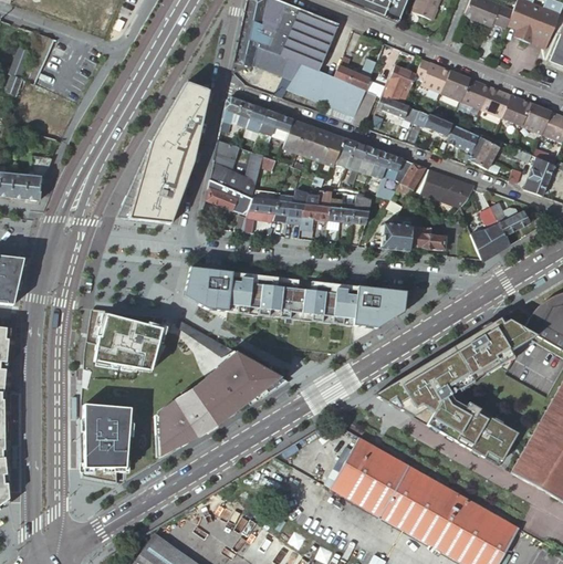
[(248,0),(233,70),(239,72),(249,69),(250,65),(256,66),(260,45),(269,48),(264,59),(267,60),(267,63),(272,65),(274,63),(295,73),(302,63),(321,71),(340,24),(279,0),(248,0)]
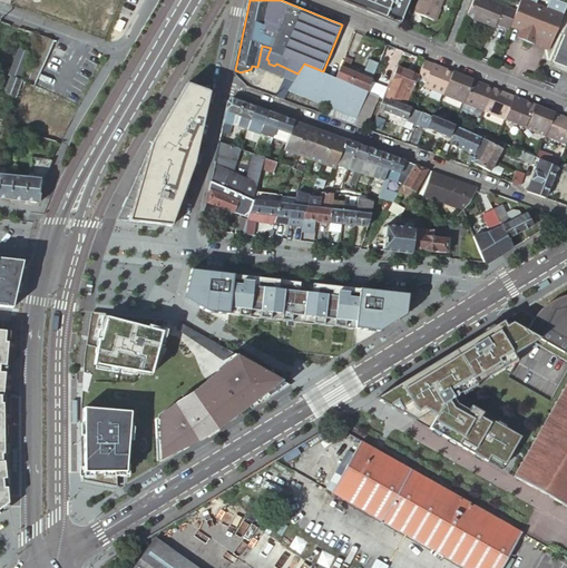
[(346,0),(400,22),(408,0),(346,0)]
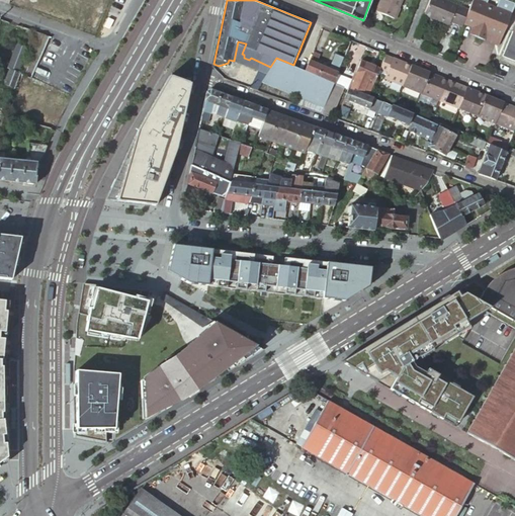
[(376,0),(373,8),(393,15),(397,6),(395,5),(397,0),(376,0)]
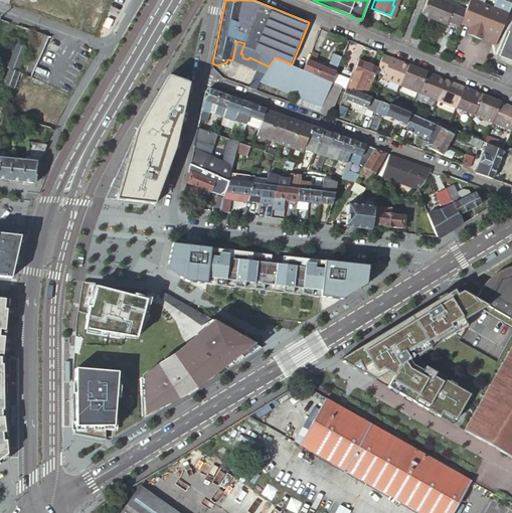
[(423,0),(419,13),(445,23),(446,20),(458,25),(459,22),(465,9),(443,0),(423,0)]
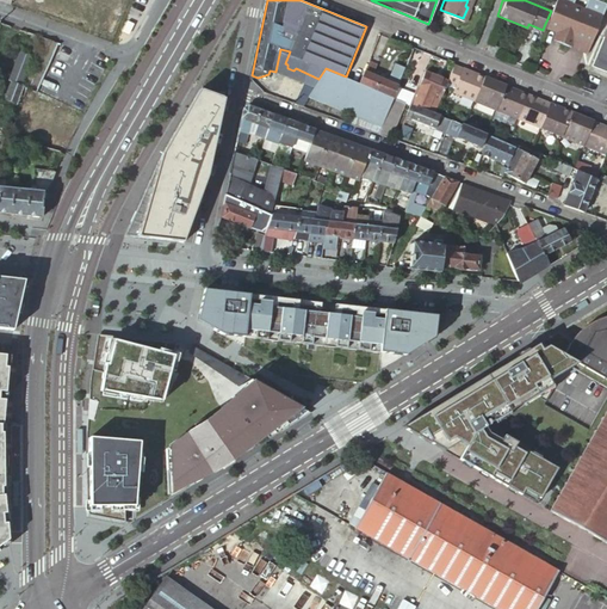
[(555,0),(551,11),(544,26),(556,30),(551,40),(568,47),(569,43),(577,47),(576,50),(584,54),(599,18),(555,0)]
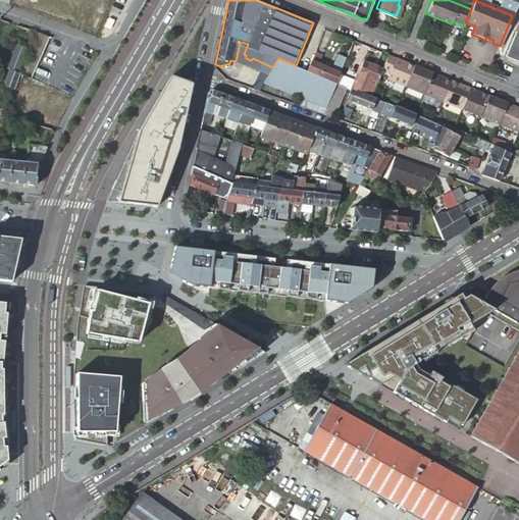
[(474,0),(512,15),(518,0),(502,0),(500,6),(489,1),(489,0),(474,0)]
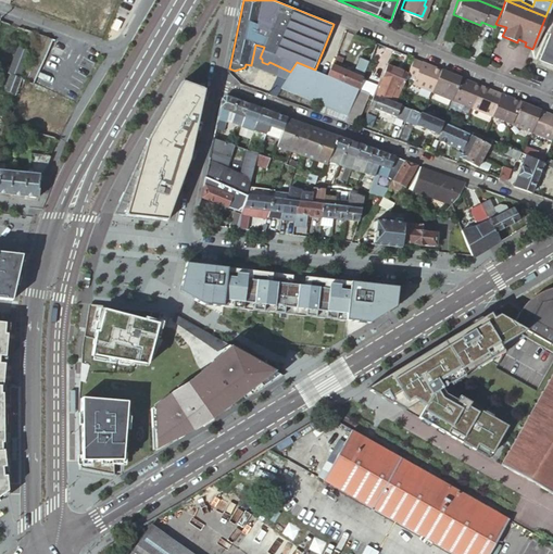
[(34,43),(38,30),(30,28),(26,40),(34,43)]
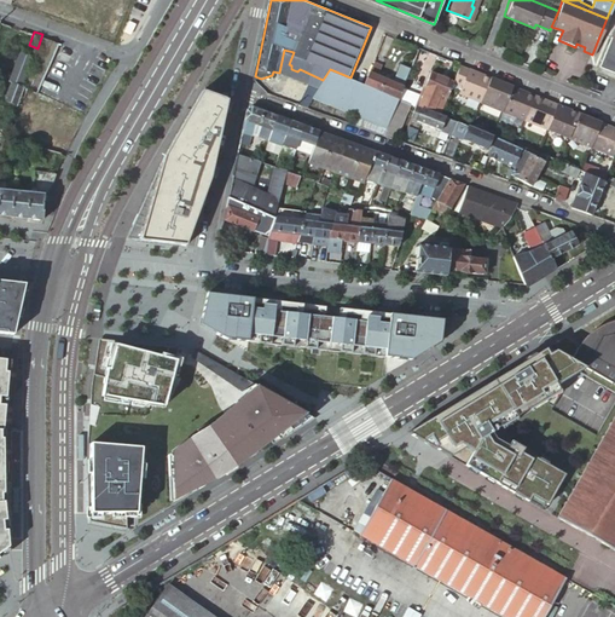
[(61,41),(42,34),(38,48),(42,50),(27,84),(27,85),(39,90),(40,91),(61,41)]
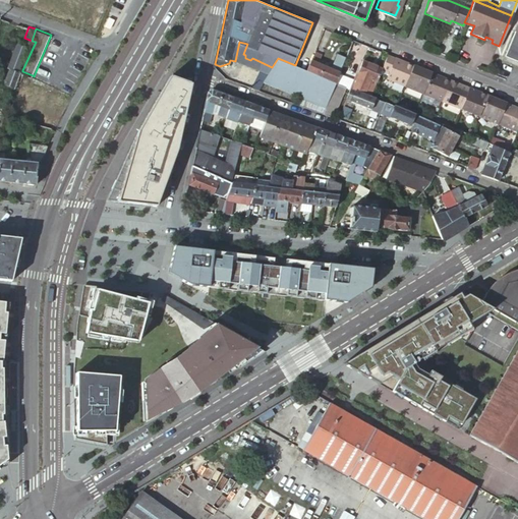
[(517,43),(510,40),(500,64),(517,72),(517,43)]
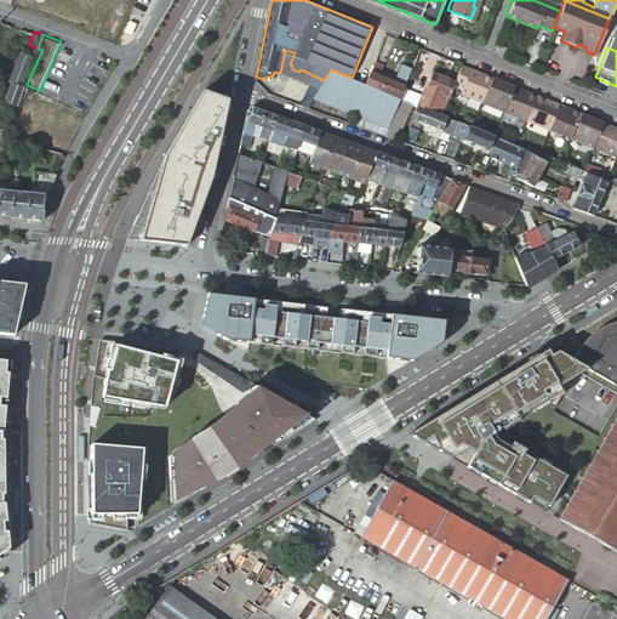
[(27,85),(27,84),(24,83),(35,54),(23,50),(12,78),(15,79),(0,117),(11,120),(12,115),(15,108),(17,102),(20,103),(20,101),(23,95),(27,85)]
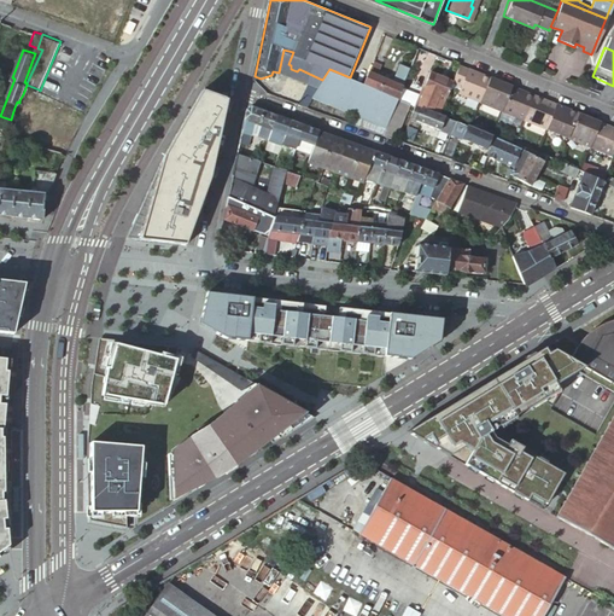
[(374,60),(370,71),(379,74),(384,64),(374,60)]
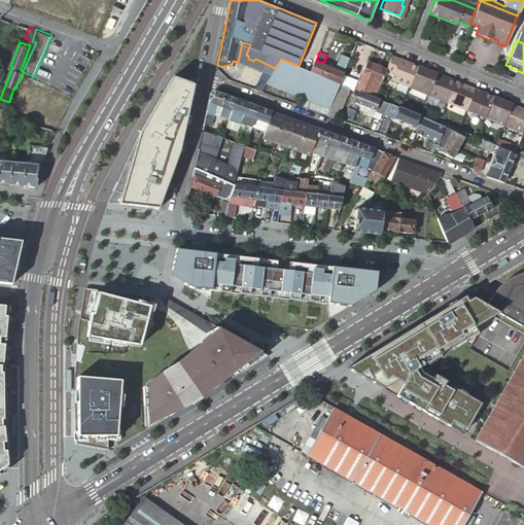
[(312,72),(341,83),(351,57),(343,54),(337,68),(323,63),(316,61),(312,72)]
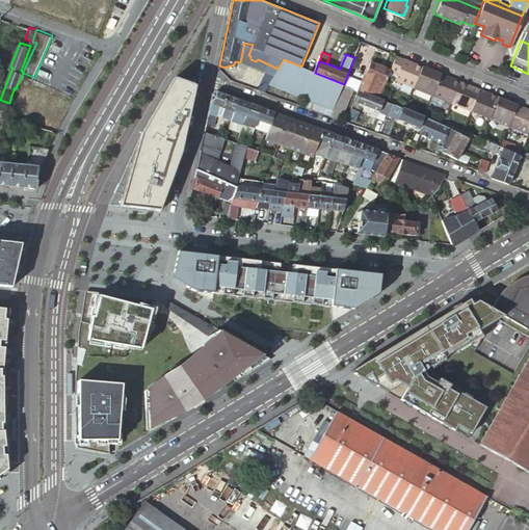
[(395,80),(414,88),(423,67),(396,56),(392,69),(390,72),(397,75),(395,80)]
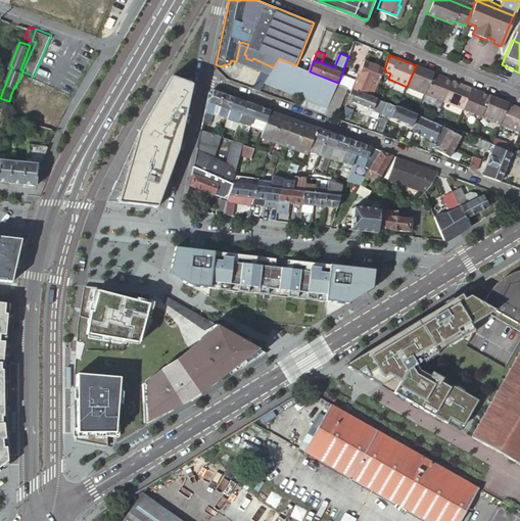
[(279,58),(273,67),(266,82),(308,98),(304,106),(326,114),(338,83),(310,72),(296,65),(279,58)]
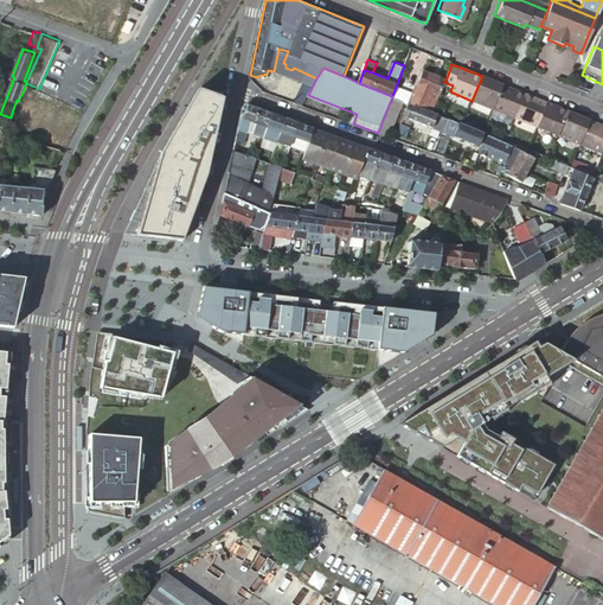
[(424,70),(411,102),(434,112),(444,82),(447,78),(424,70)]
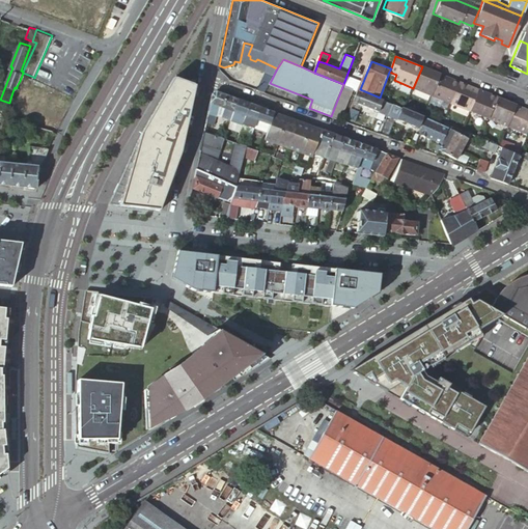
[(422,66),(413,88),(433,95),(442,74),(422,66)]
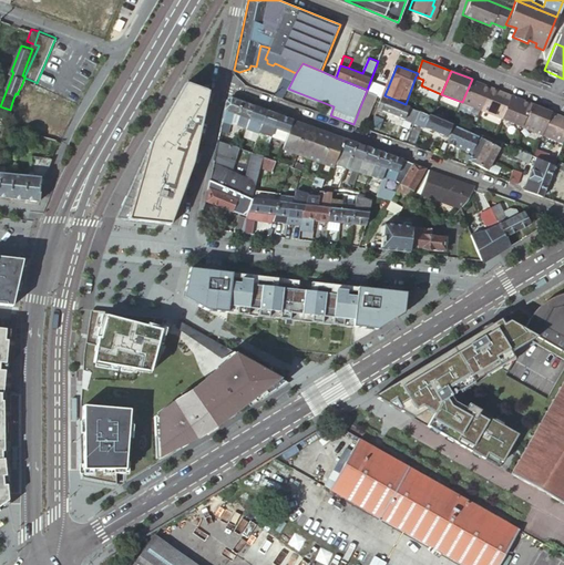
[(492,88),(472,79),(462,102),(482,111),(492,88)]
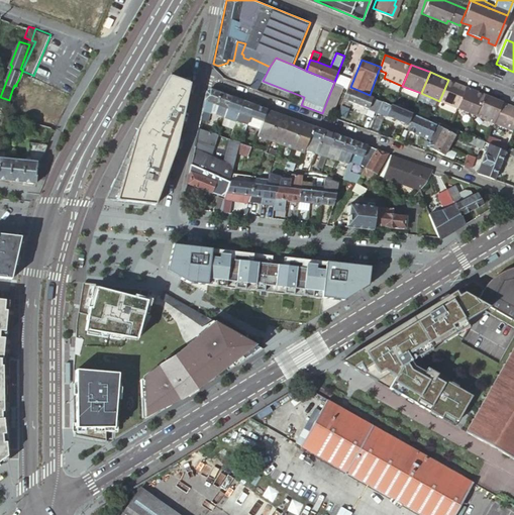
[(140,123),(106,197),(164,204),(168,187),(191,82),(171,75),(140,123)]
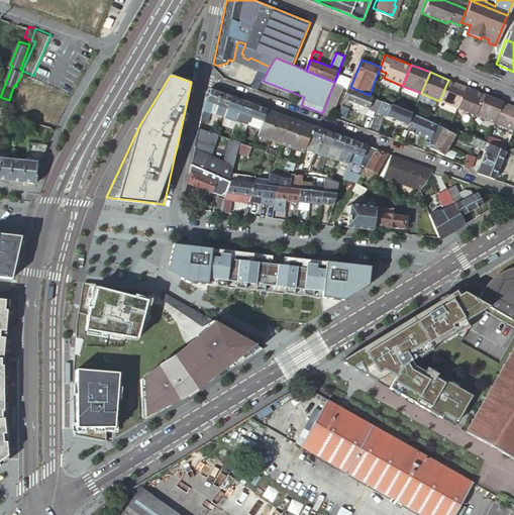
[(448,80),(439,101),(457,108),(467,87),(448,80)]
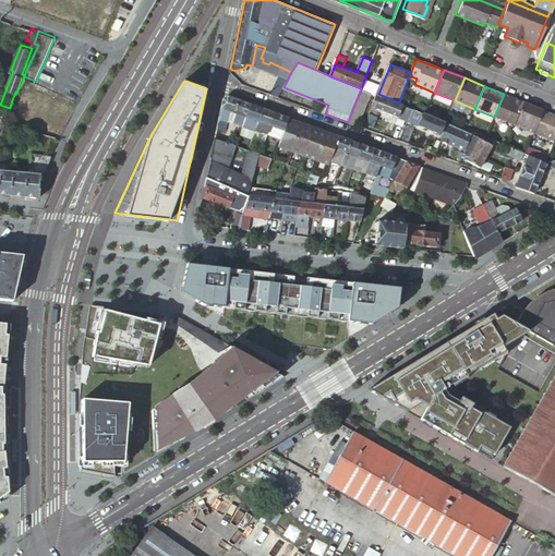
[(348,122),(359,125),(372,93),(361,88),(348,122)]
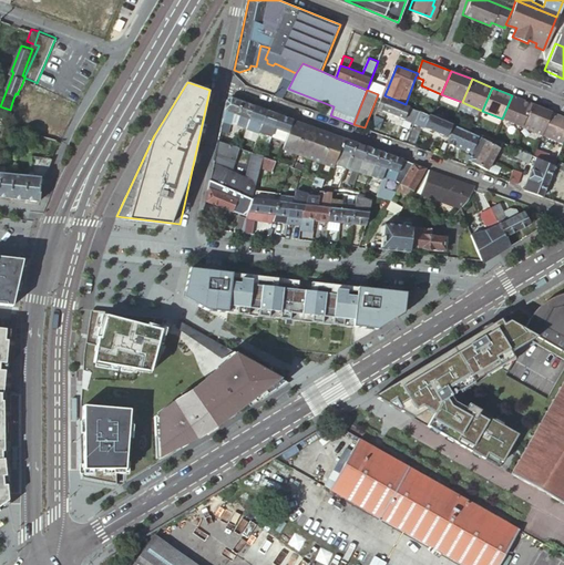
[(383,95),(371,125),(380,129),(387,111),(414,122),(420,110),(406,104),(385,95),(383,95)]
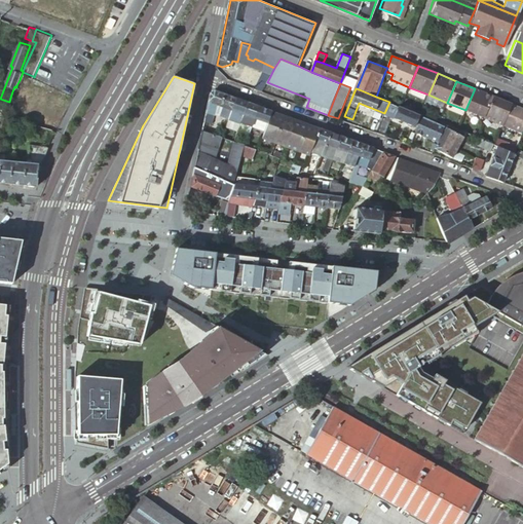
[(475,88),(465,110),(484,117),(493,96),(475,88)]
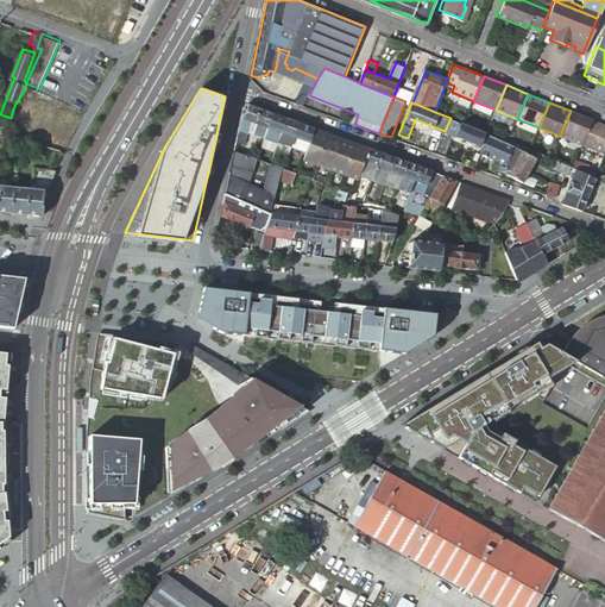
[(258,158),(263,144),(259,142),(258,146),(247,143),(252,121),(259,124),(257,132),(266,136),(273,113),(249,104),(244,107),(234,150),(258,158)]
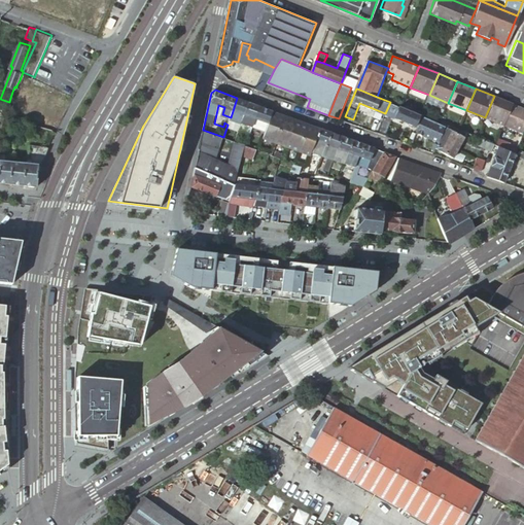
[(494,96),(485,117),(504,126),(514,103),(494,95),(494,96)]
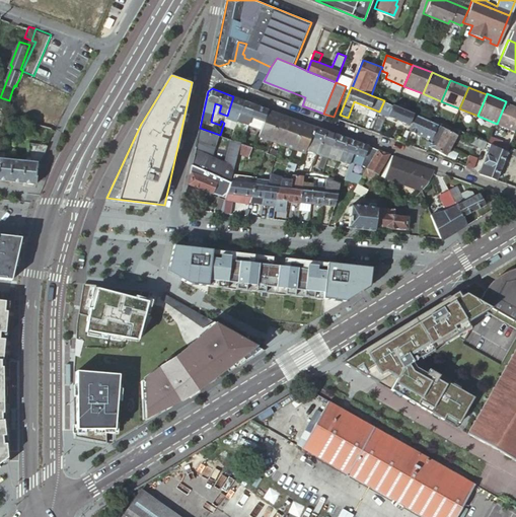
[(245,100),(233,96),(227,116),(238,120),(245,100)]
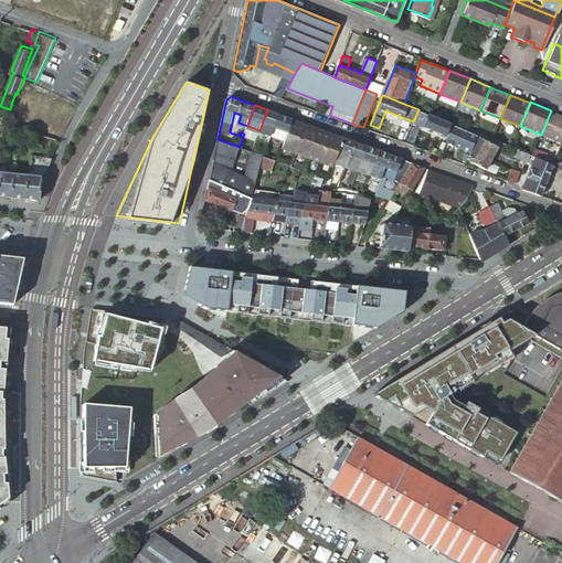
[(279,114),(267,109),(260,130),(266,133),(269,125),(274,126),(279,114)]
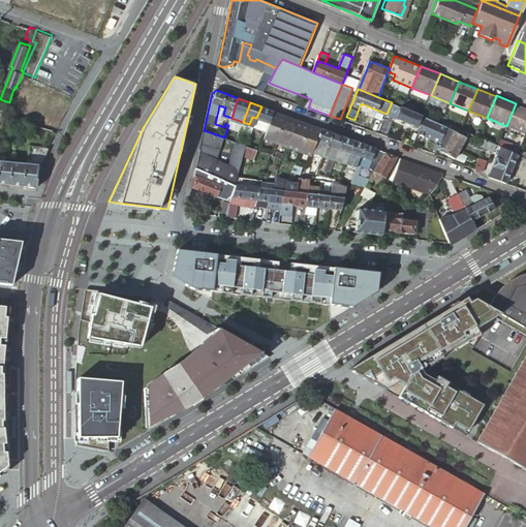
[(422,115),(392,102),(387,114),(384,119),(392,122),(394,118),(418,127),(422,115)]
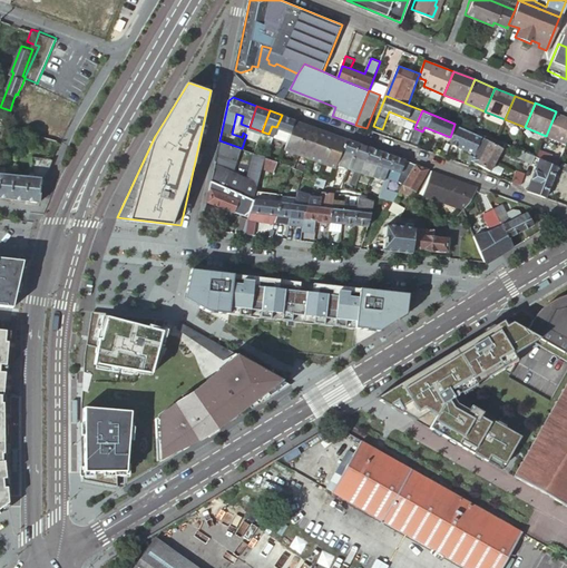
[(566,115),(556,111),(546,136),(566,144),(566,115)]
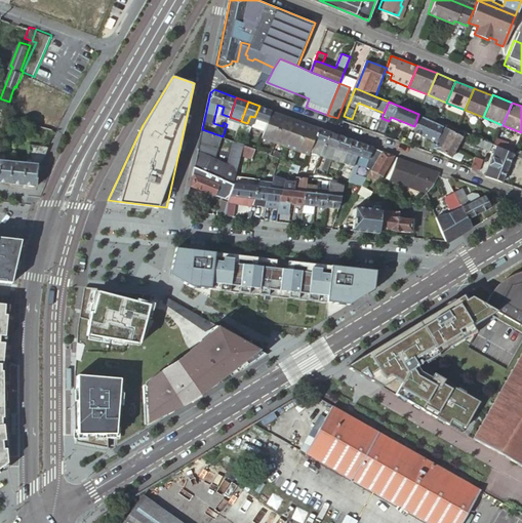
[(272,110),(259,106),(254,117),(259,119),(256,127),(264,130),(267,122),(268,122),(272,110)]
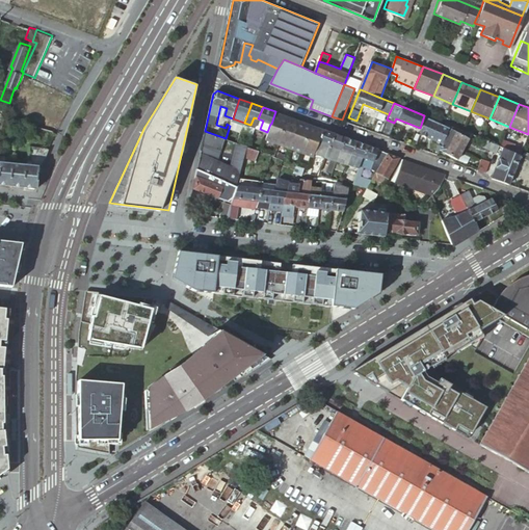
[(420,134),(442,143),(449,126),(426,116),(420,134)]
